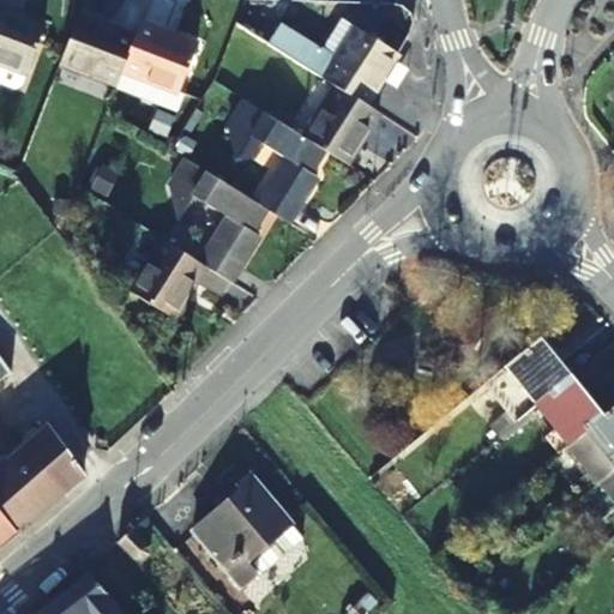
[(43,26),(0,8),(0,62),(25,73),(43,26)]
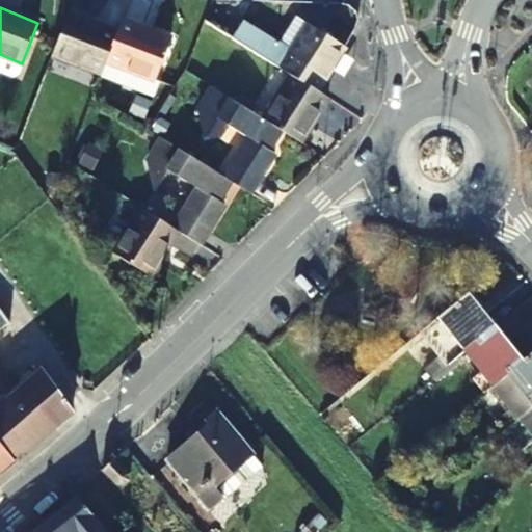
[(52,54),(102,73),(117,33),(68,15),(52,54)]
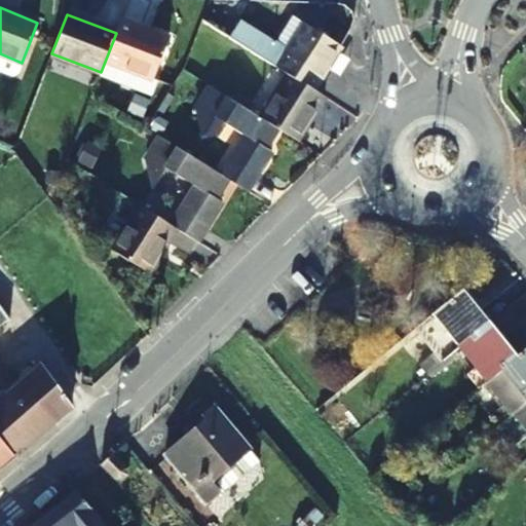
[(230,38),(277,68),(288,74),(314,90),(342,46),(306,23),(293,15),(276,42),(247,24),(238,26),(230,38)]
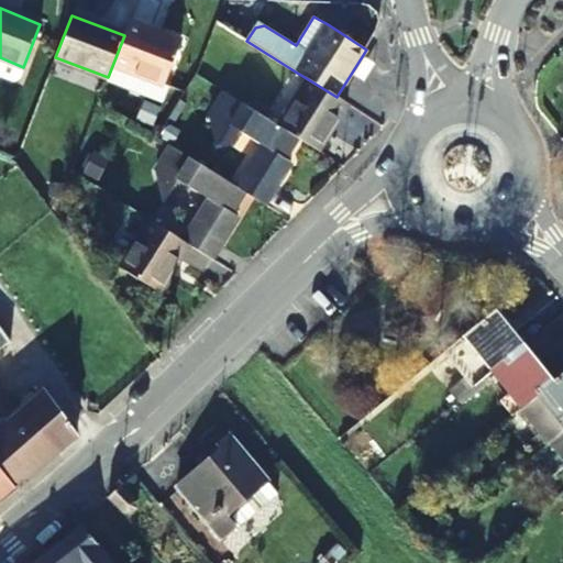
[(124,35),(108,77),(107,80),(163,101),(169,86),(163,85),(180,41),(129,22),(124,35)]
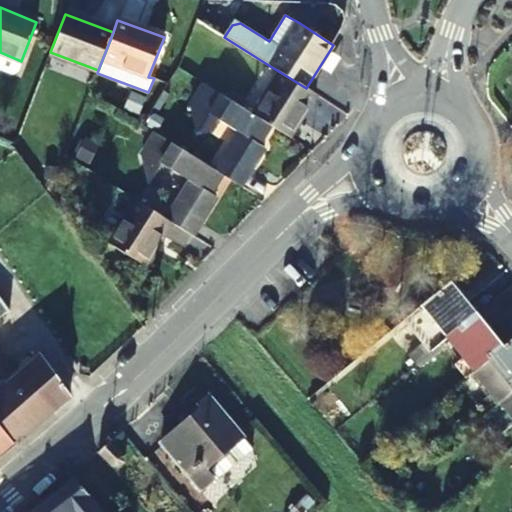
[(280,72),(252,114),(269,124),(288,137),(315,94),(306,88),(280,72)]
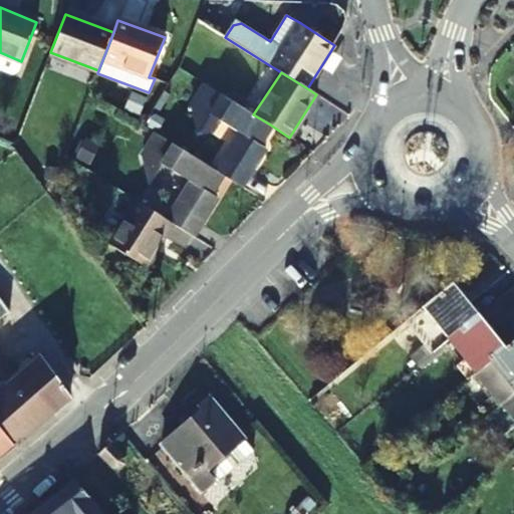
[(240,133),(215,170),(222,174),(240,186),(266,148),(259,143),(270,124),(253,114),(205,83),(189,107),(198,136),(210,133),(219,119),(240,133)]
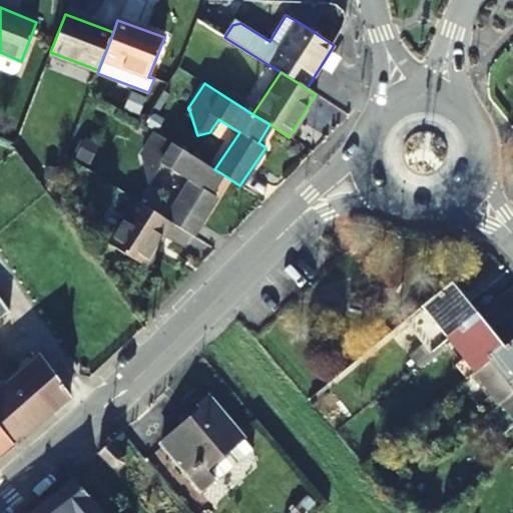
[(221,173),(214,169),(156,133),(141,155),(147,184),(162,181),(170,169),(190,181),(167,219),(171,222),(191,234),(216,196),(208,191),(221,173)]
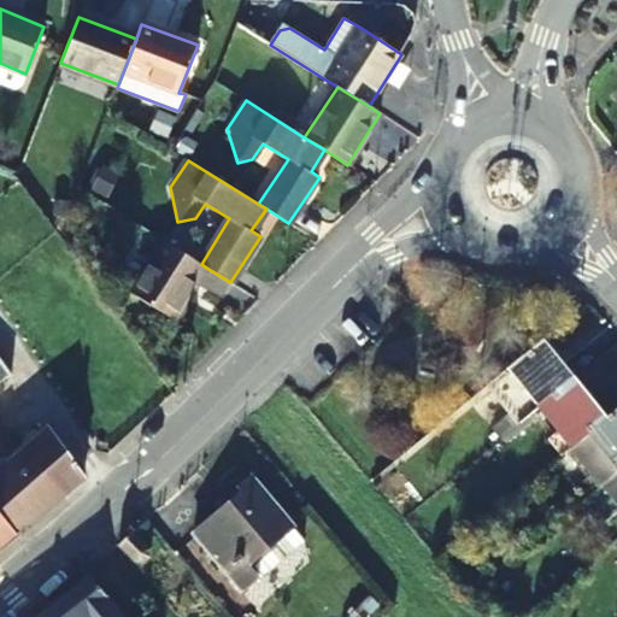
[(174,319),(206,268),(201,264),(164,241),(131,293),(174,319)]
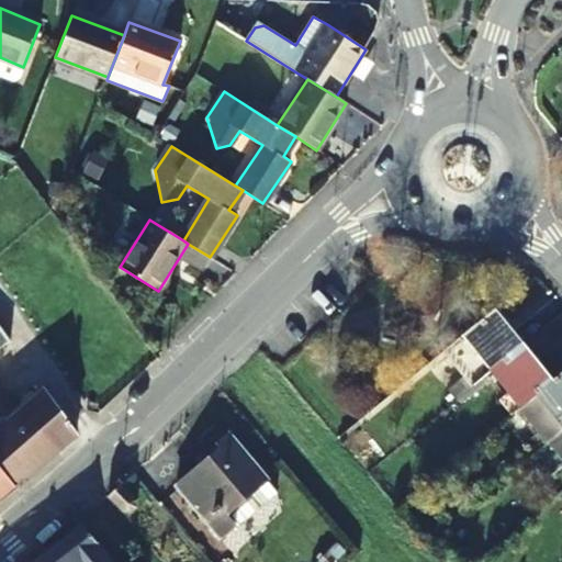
[(457,401),(491,372),(523,347),(494,311),(444,351),(465,378),(449,391),(457,401)]
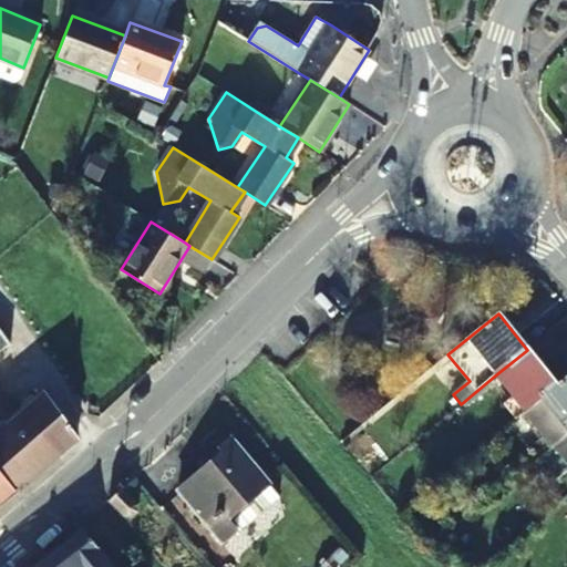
[(557,387),(527,350),(495,375),(511,395),(503,403),(515,420),(557,387)]
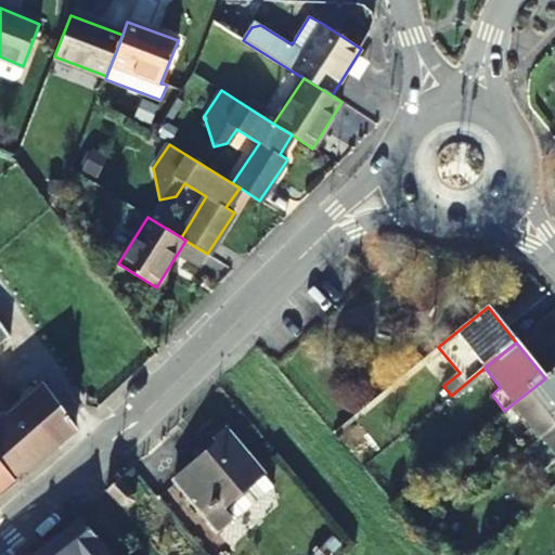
[(554,370),(545,378),(504,411),(493,418),(524,452),(554,427),(554,370)]
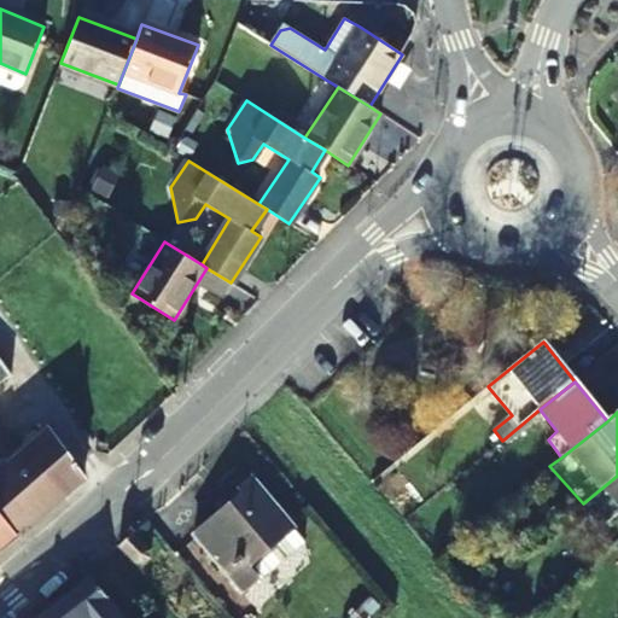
[(51,431),(45,425),(0,464),(0,474),(11,466),(51,431)]
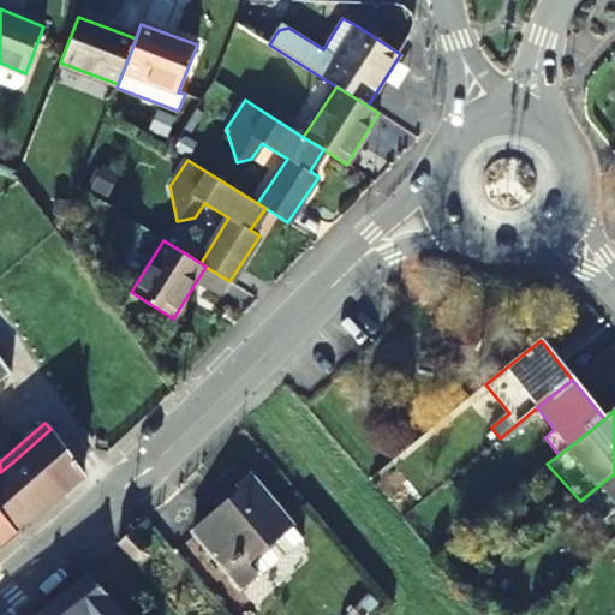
[(11,464),(47,507),(84,476),(51,429),(11,464)]
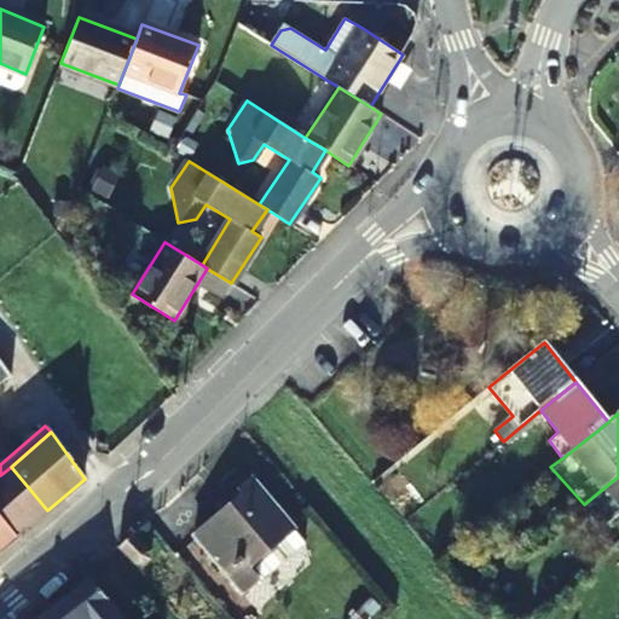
[(47,510),(11,467),(0,475),(0,515),(17,537),(47,510)]
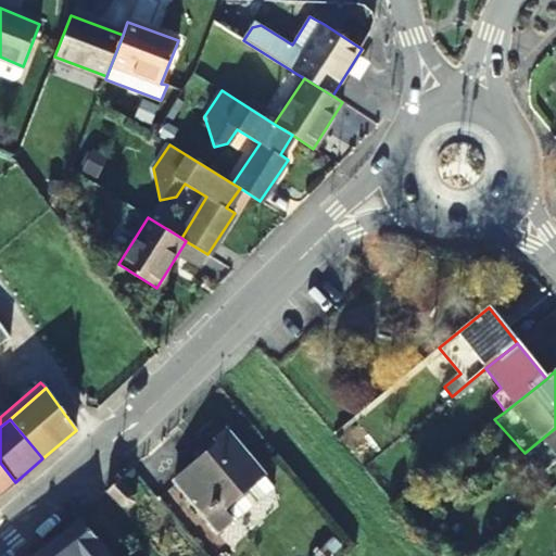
[(555,453),(555,428),(525,453),(538,468),(555,453)]
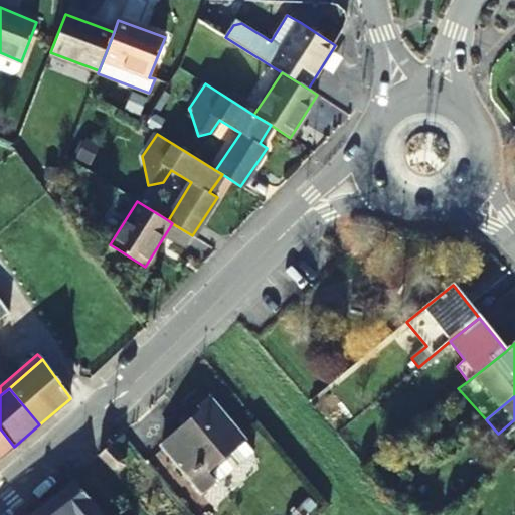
[(253,450),(209,397),(191,413),(195,417),(162,446),(201,494),(253,450)]
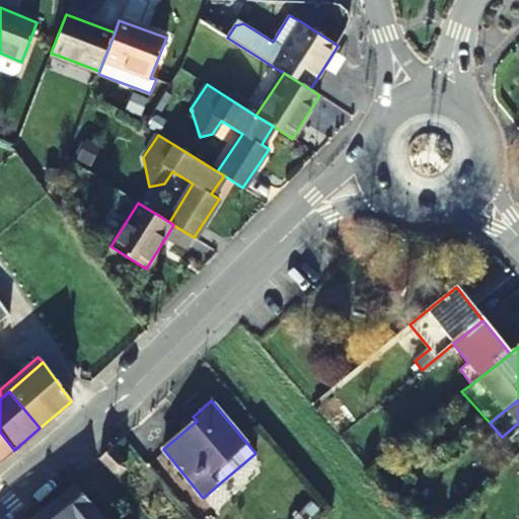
[(0,461),(14,450),(0,432),(0,461)]
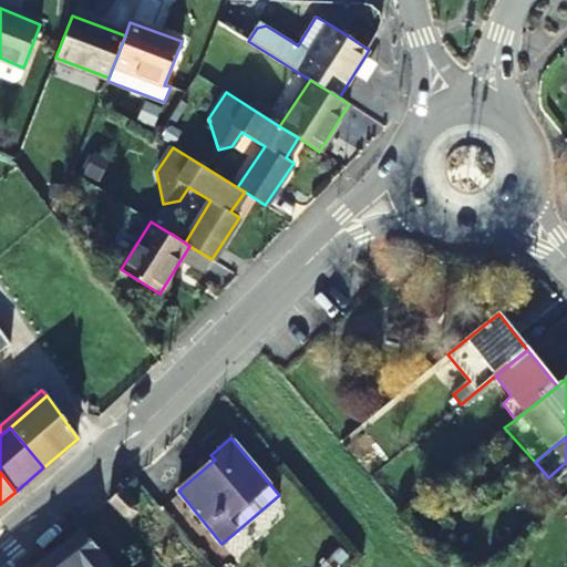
[(137,503),(123,490),(109,503),(122,516),(131,519),(136,514),(137,503)]
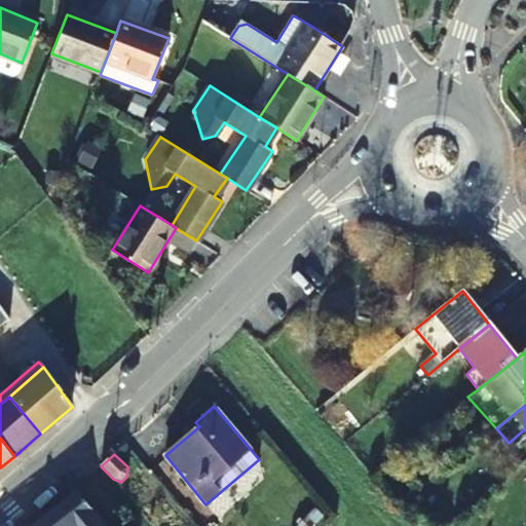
[(76,490),(104,524),(119,511),(92,476),(76,490)]
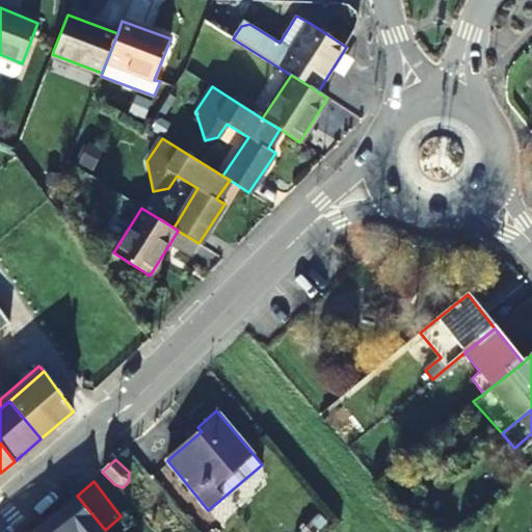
[(31,531),(106,531),(105,530),(77,496),(31,531)]
